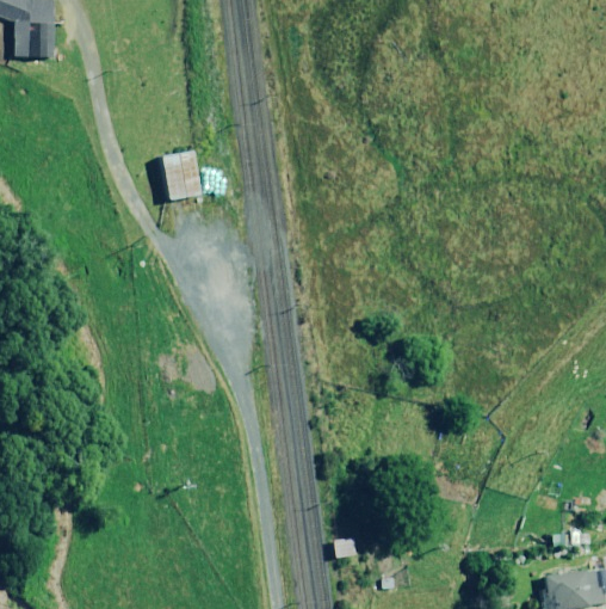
[(0,0),(0,13),(17,20),(14,55),(54,56),(56,0),(0,0)]
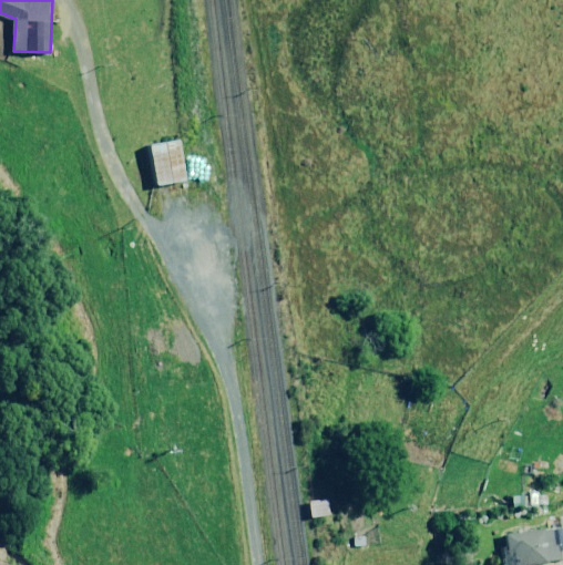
[(180,139),(149,144),(156,185),(187,180),(180,139)]
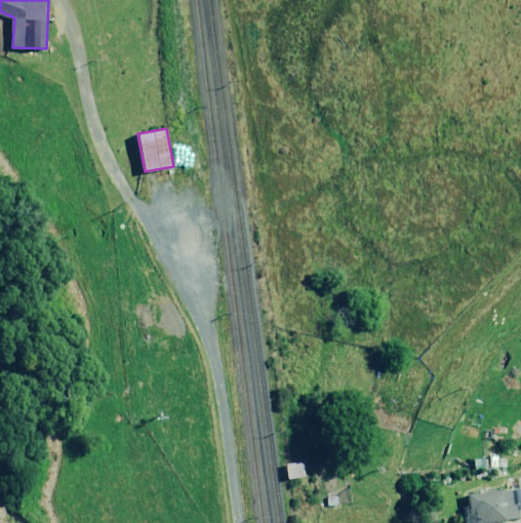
[(488,457),(476,457),(476,469),(488,469),(488,457)]
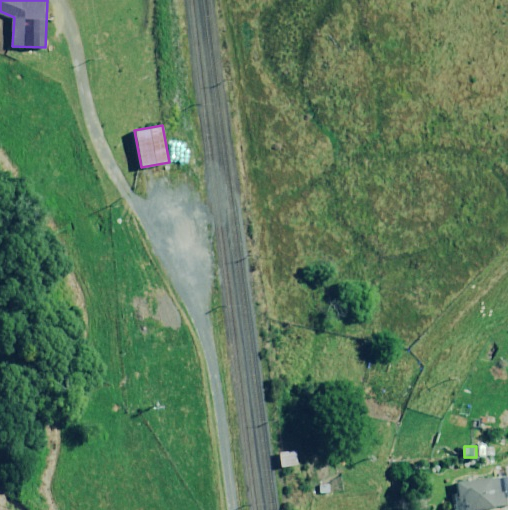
[(298,450),(280,452),(281,468),(299,466),(298,450)]
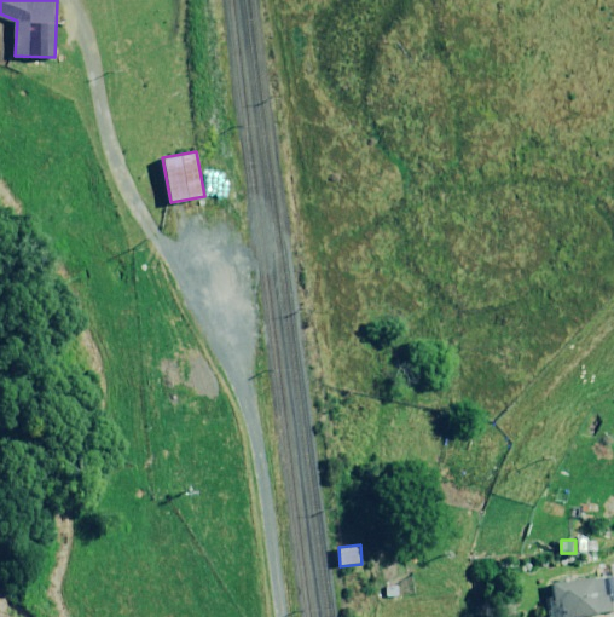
[(550,616),(572,616),(600,615),(598,610),(613,607),(613,576),(551,583),(554,597),(548,598),(550,616)]
